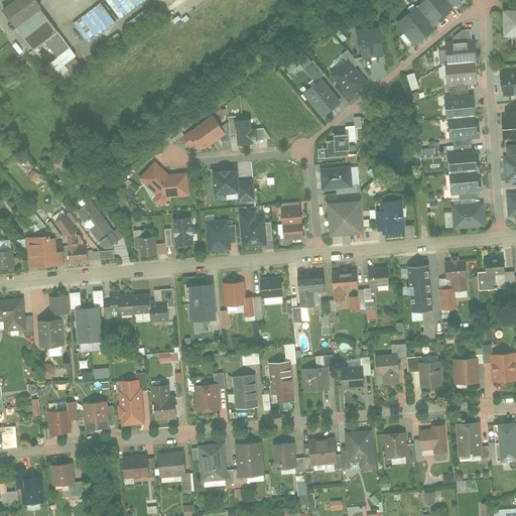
[(58,89),(86,68),(32,0),(19,0),(3,13),(34,53),(46,43),(57,58),(44,69),(58,89)]
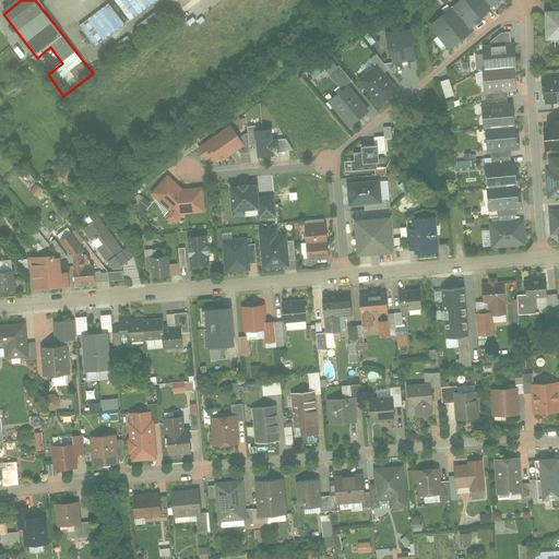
[(114,0),(79,26),(95,48),(159,0),(114,0)]
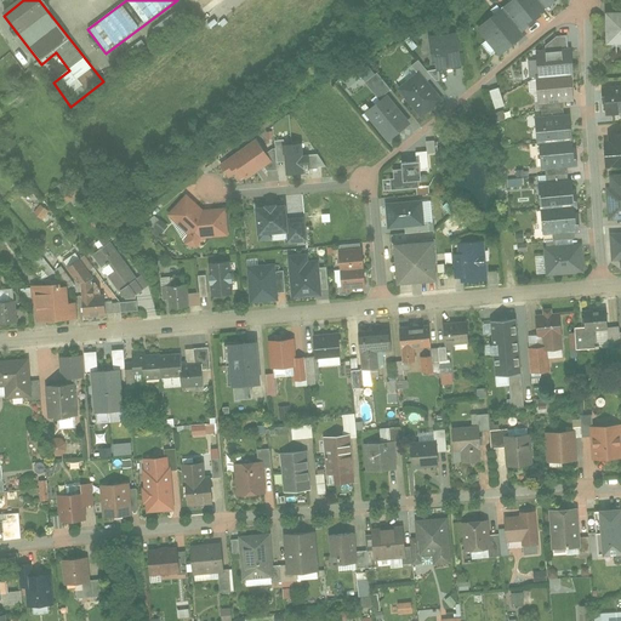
[(543,6),(537,0),(501,0),(497,4),(500,6),(512,21),(520,13),(527,21),(543,6)]
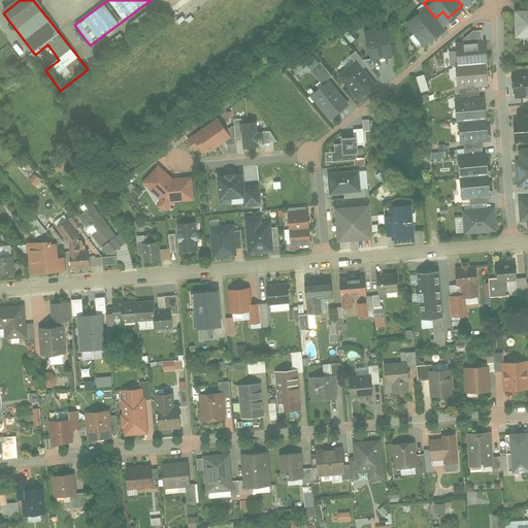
[(435,18),(425,5),(404,24),(421,42),(441,25),(435,18)]
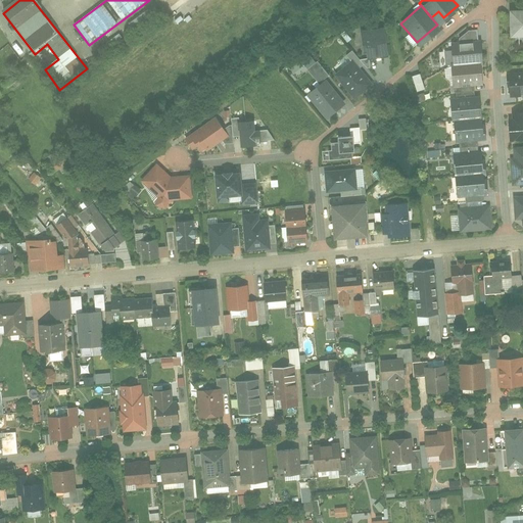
[(522,5),(506,6),(507,34),(522,33),(522,5)]
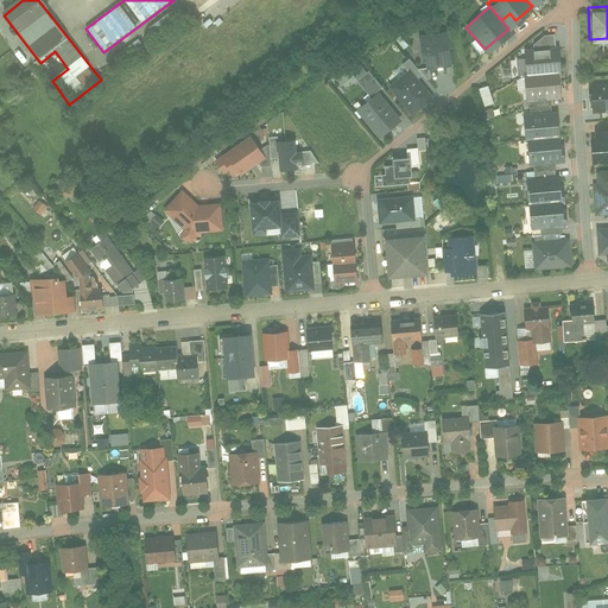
[(445,32),(422,36),(424,54),(428,54),(430,69),(450,65),(445,32)]
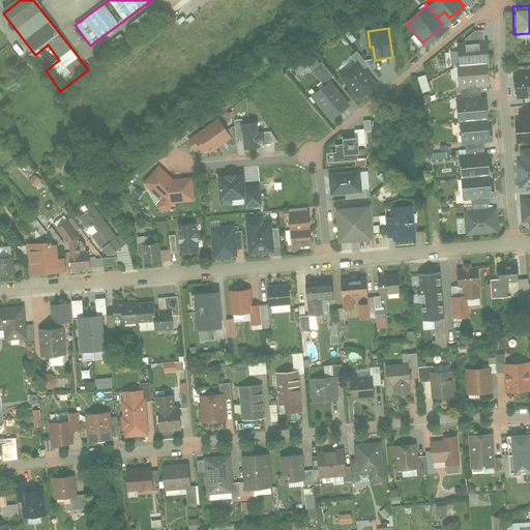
[(488,58),(487,37),(455,40),(457,60),(488,58)]
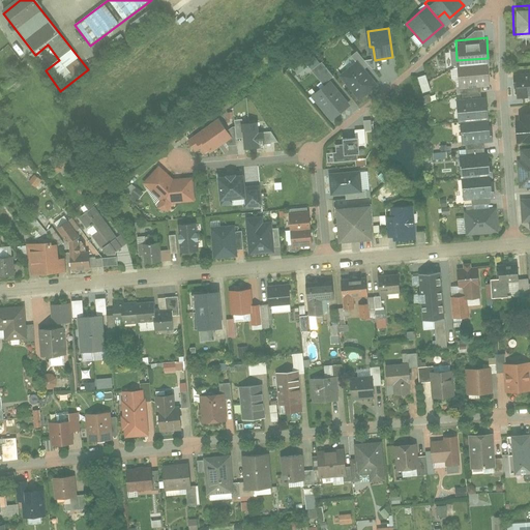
[(378,85),(358,61),(339,78),(356,98),(365,91),(367,93),(378,85)]
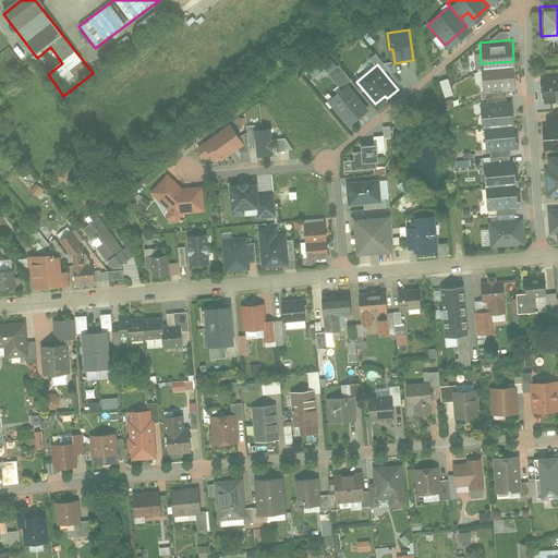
[(311,72),(317,83),(328,76),(322,65),(311,72)]
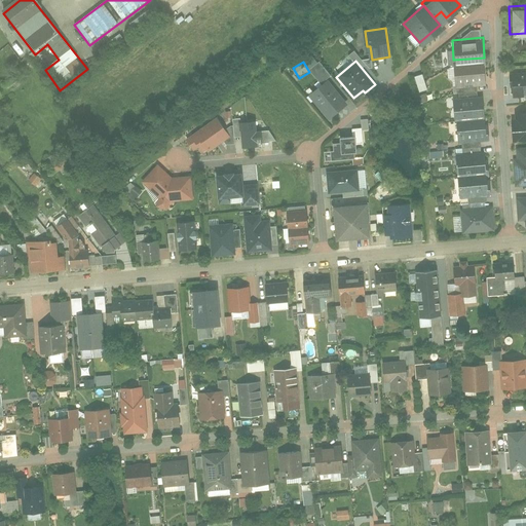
[(454,64),(456,89),(486,87),(484,62),(454,64)]
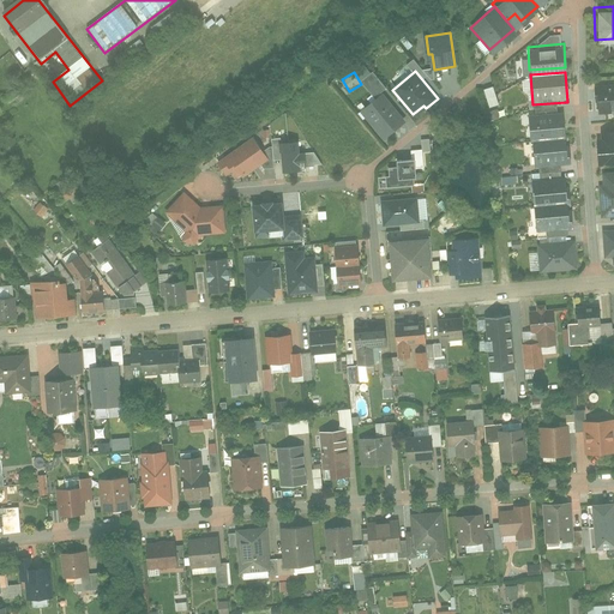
[(613,79),(599,82),(600,86),(595,86),(596,109),(601,109),(601,113),(613,112),(613,79)]
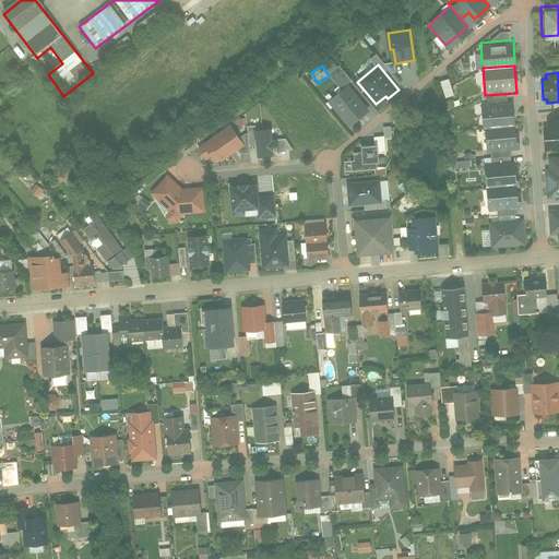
[(442,81),(447,97),(455,94),(450,79),(442,81)]
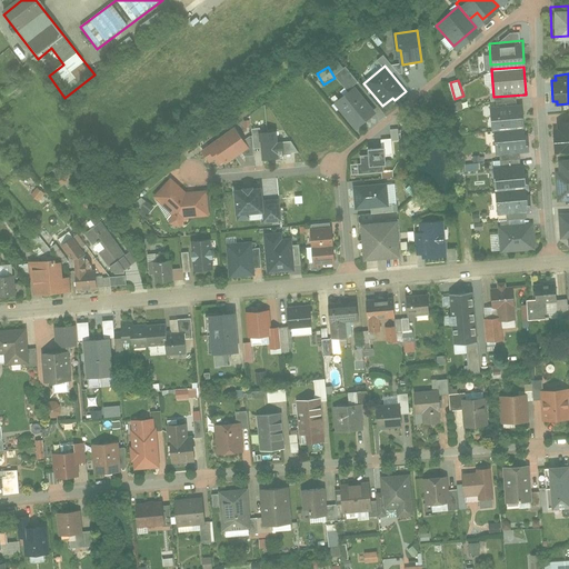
[(376,110),(353,86),(332,103),(355,128),(376,110)]
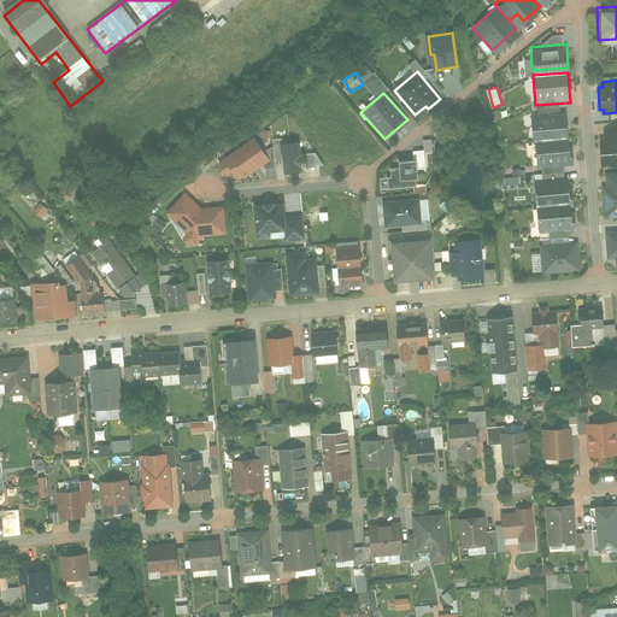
[(533,116),(534,142),(569,140),(568,113),(533,116)]
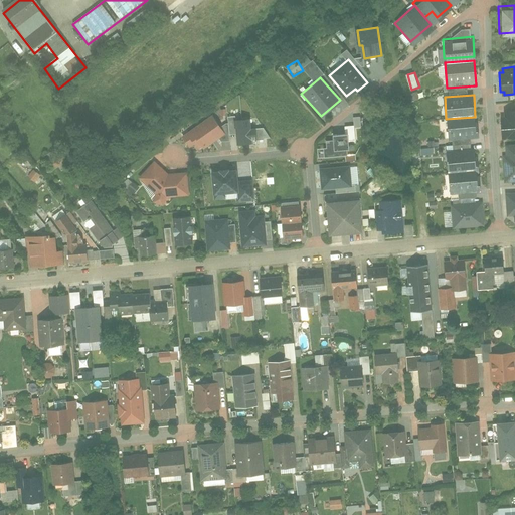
[(514,137),(514,108),(505,109),(505,116),(502,117),(503,139),(514,137)]
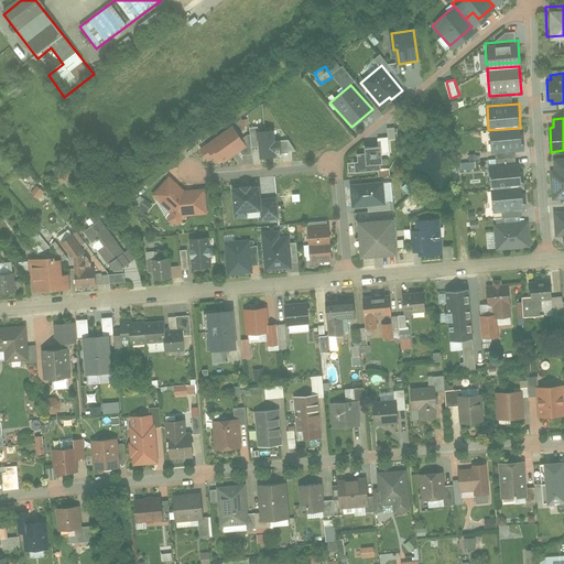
[(223,166),(249,148),(234,127),(201,150),(206,159),(210,155),(216,162),(218,161),(223,166)]
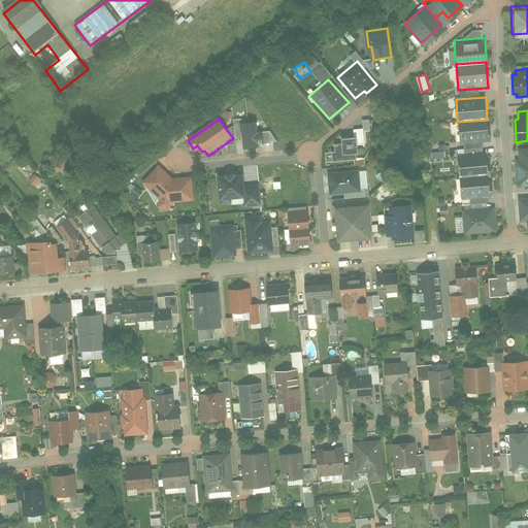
[(457,122),(459,144),(492,142),(491,131),(488,131),(487,120),(457,122)]
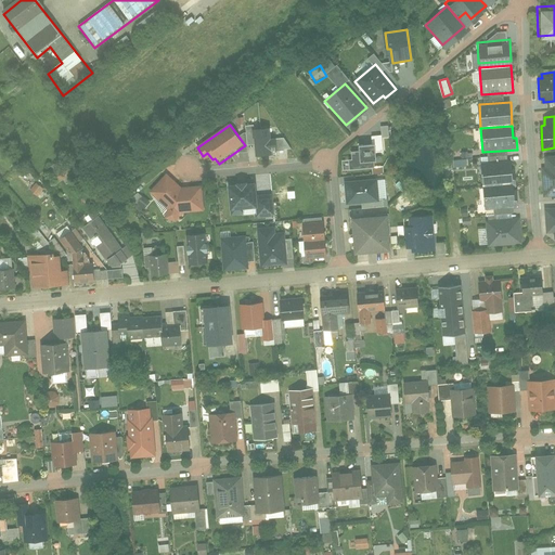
[(255,131),(253,131),(254,138),(255,138),(256,156),(272,154),(272,151),(276,150),(275,139),(271,139),(270,128),(255,130),(255,131)]
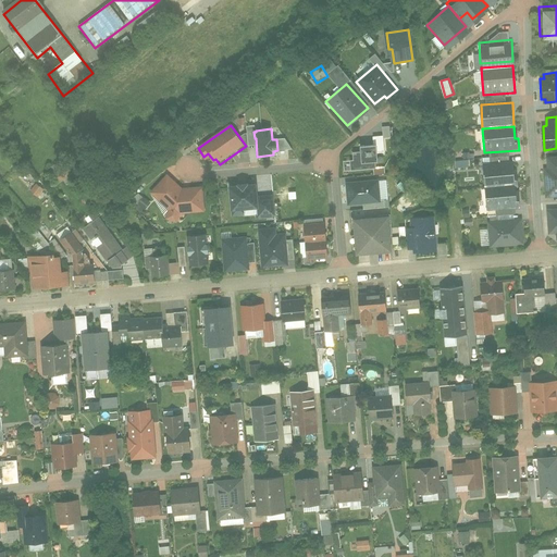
[(351,160),(343,160),(344,169),(373,168),(373,160),(376,160),(375,152),(382,151),(382,135),(372,135),(372,140),(358,141),(358,151),(351,151),(351,160)]
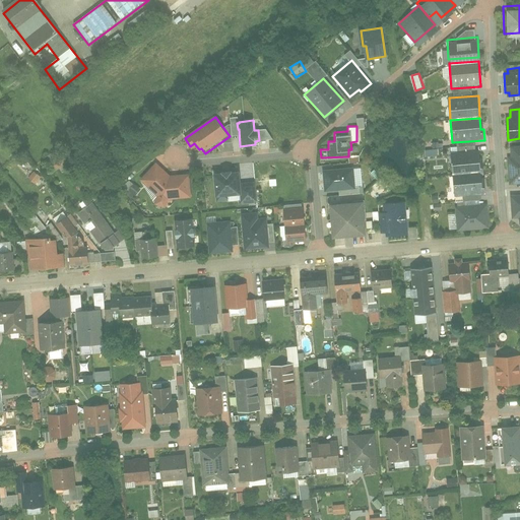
[(519,145),(509,147),(510,158),(506,159),(508,185),(519,183),(519,145)]
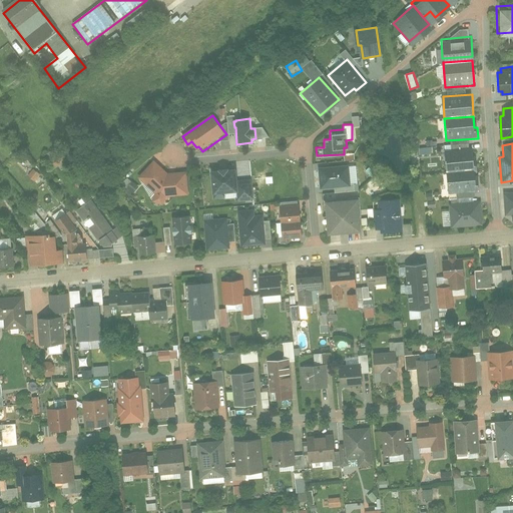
[(446,150),(447,173),(476,171),(479,171),(478,159),(475,160),(475,148),(446,150)]
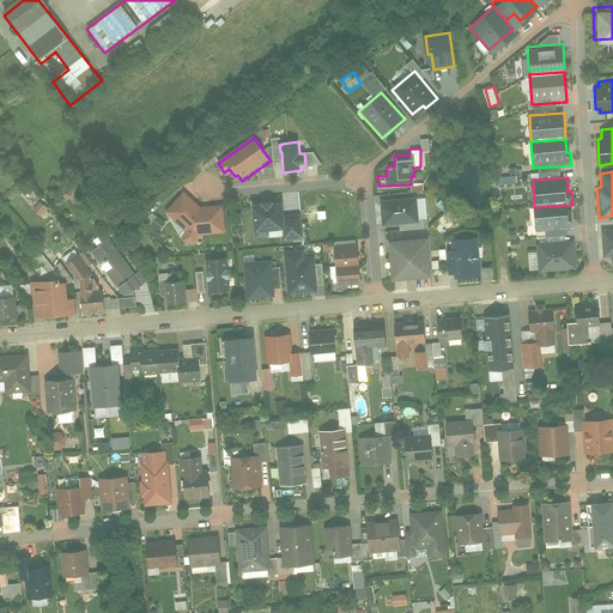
[(162,207),(182,228),(180,237),(190,241),(193,232),(223,230),(220,201),(196,202),(181,188),(162,207)]
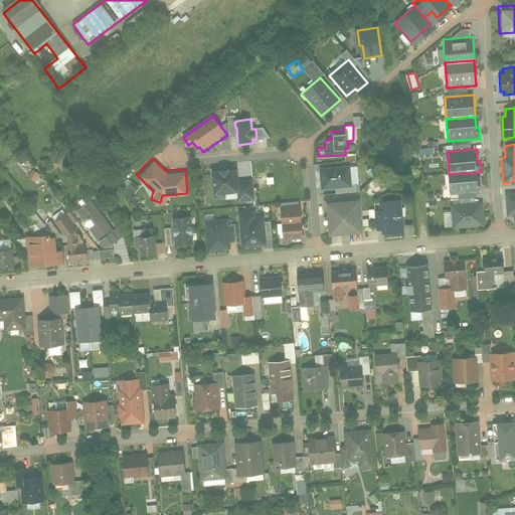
[(234,165),(208,168),(211,190),(212,189),(213,197),(236,194),(236,198),(252,197),(250,177),(235,179),(234,165)]
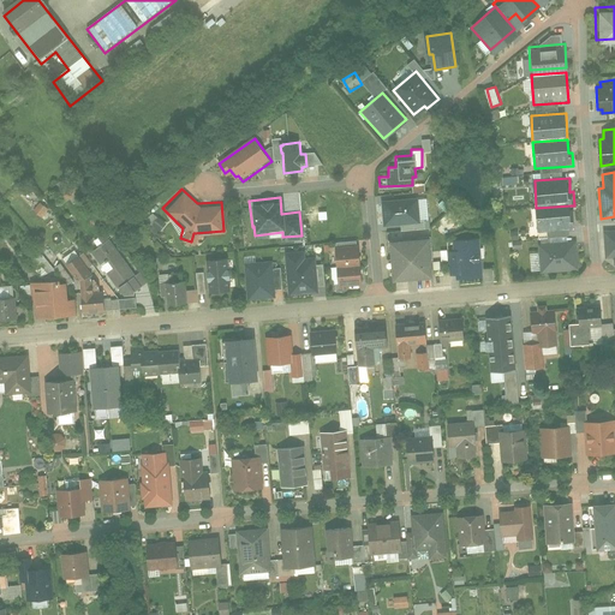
[(419,198),(382,201),(384,226),(421,224),(419,198)]
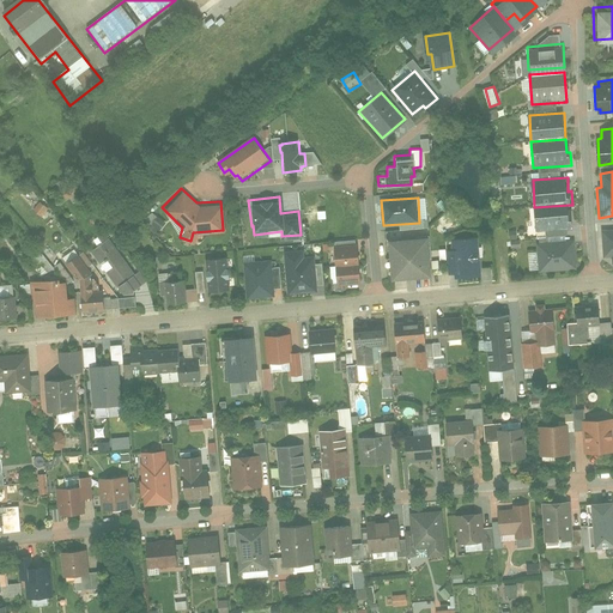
[(534,207),(535,232),(574,230),(574,218),(570,218),(569,205),(534,207)]
